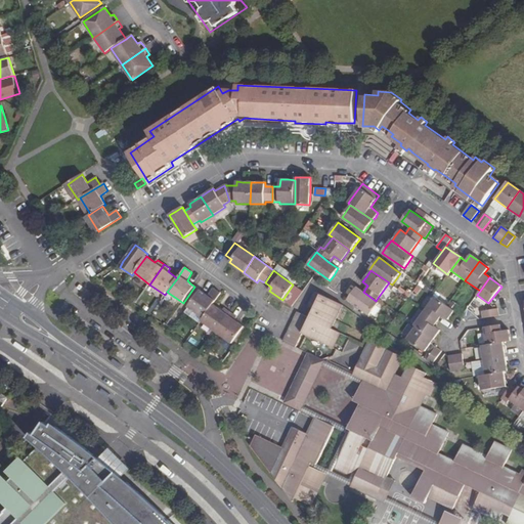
[(363,292),(357,288),(352,294),(348,300),(369,315),(379,303),(376,301),(363,292)]
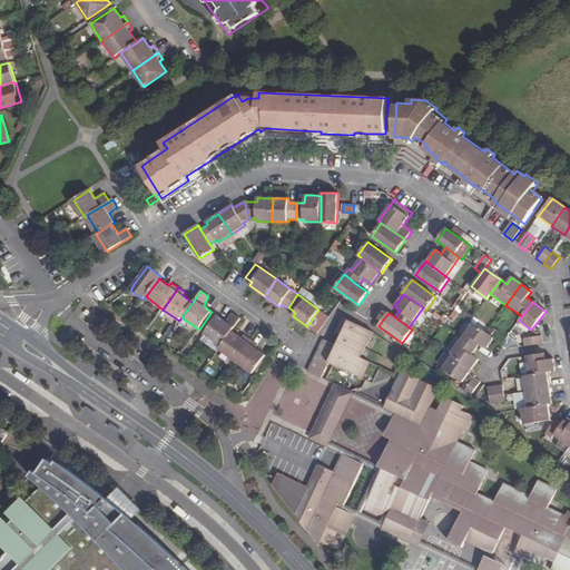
[(223,318),(218,315),(205,334),(220,345),(222,346),(233,331),(241,320),(233,314),(227,322),(223,318)]
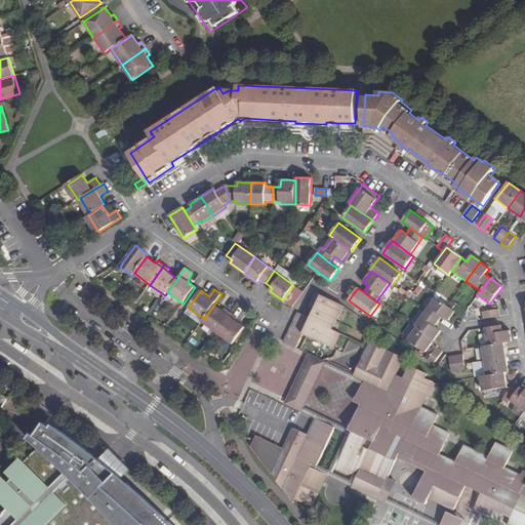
[(409,289),(405,294),(409,298),(413,293),(409,289)]
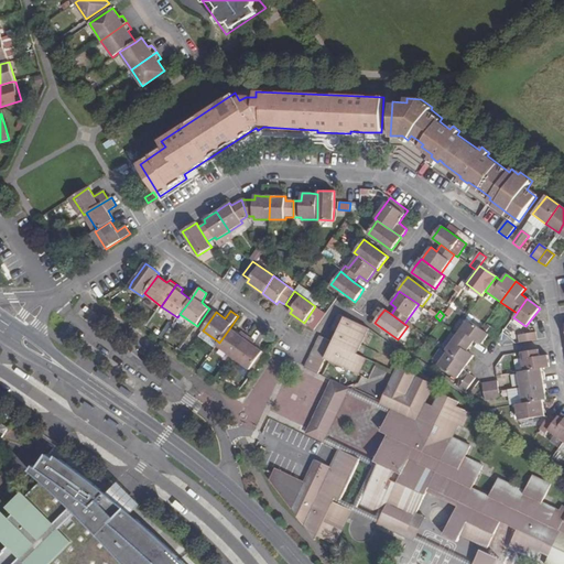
[(368,329),(338,315),(331,332),(345,338),(343,343),(338,340),(328,361),(357,376),(365,359),(357,354),(368,329)]
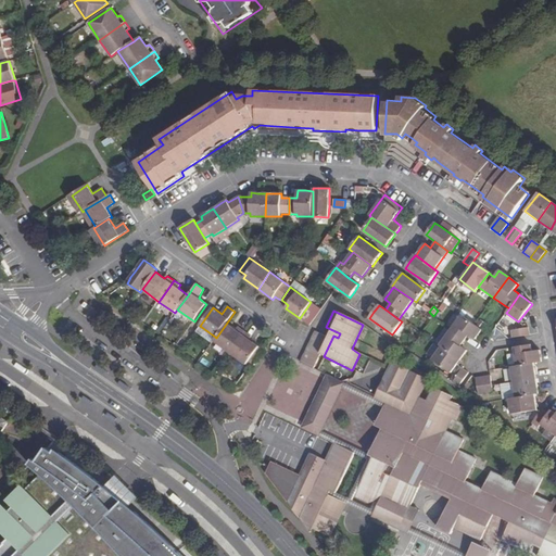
[(474,340),(481,330),(474,325),(460,315),(450,330),(464,341),(466,339),(468,336),(474,340)]
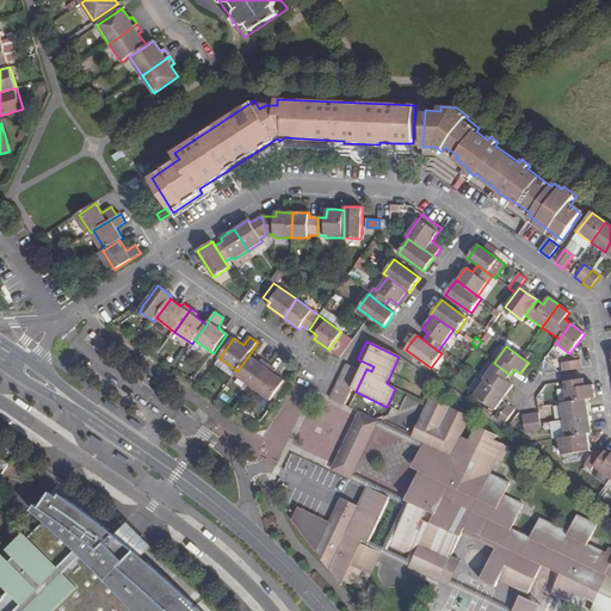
[(254,358),(250,355),(238,371),(235,375),(253,388),(269,364),(263,359),(260,363),(254,358)]
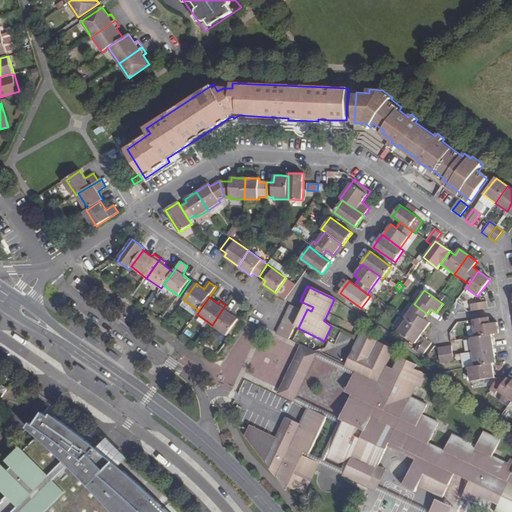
[(184,301),(181,306),(194,315),(198,310),(184,301)]
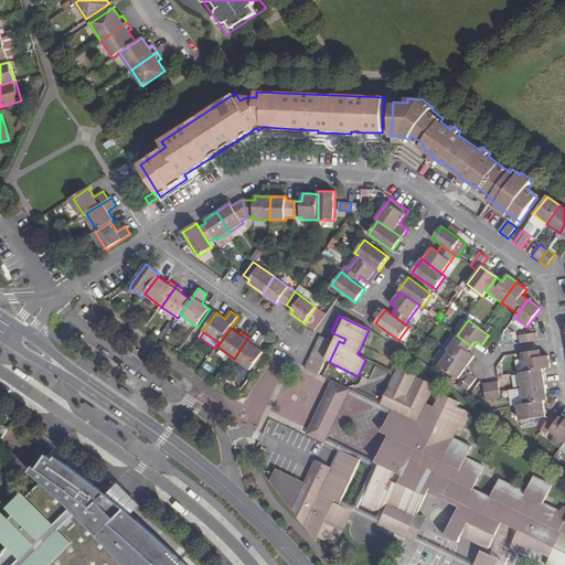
[(537,341),(536,333),(530,334),(519,337),(520,344),(537,341)]
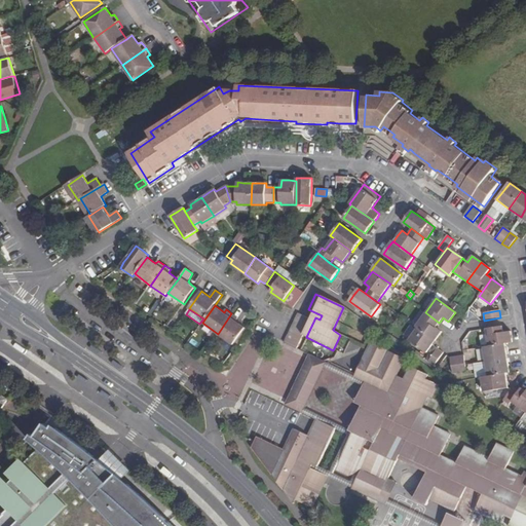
[(310,317),(299,311),(285,341),(297,346),(310,317)]
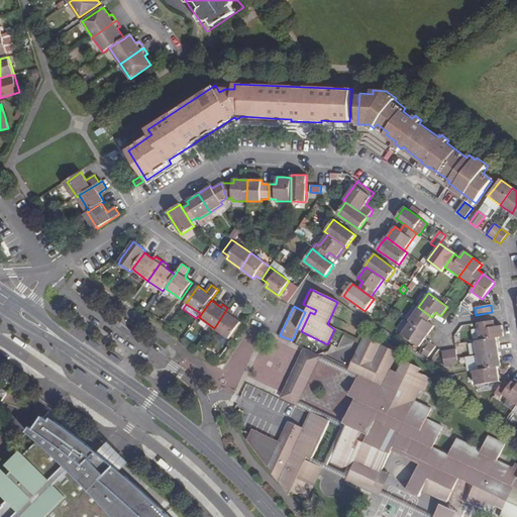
[(429,320),(431,317),(418,307),(408,321),(410,323),(427,335),(433,326),(427,322),(429,320)]
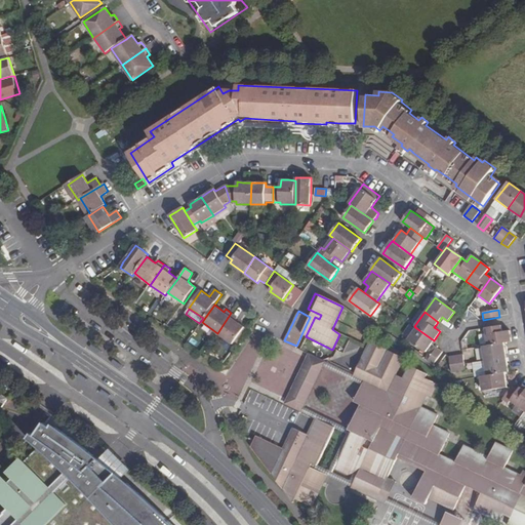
[(238,318),(231,313),(217,333),(236,347),(248,329),(240,323),(236,320),(238,318)]
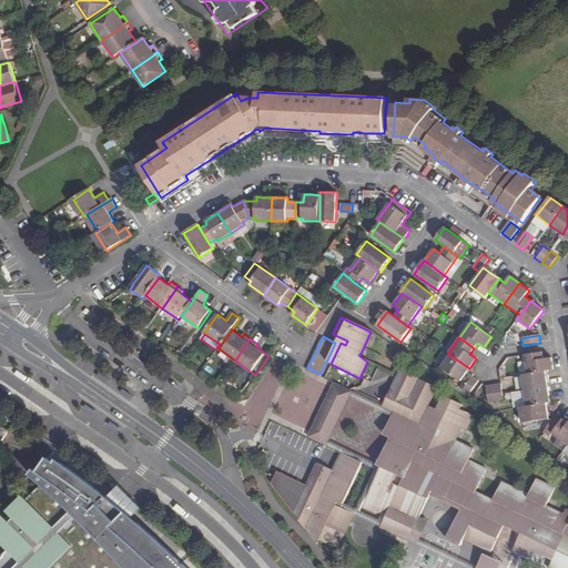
[(554,369),(551,358),(544,359),(543,356),(543,353),(525,355),(528,374),(545,371),(554,369)]
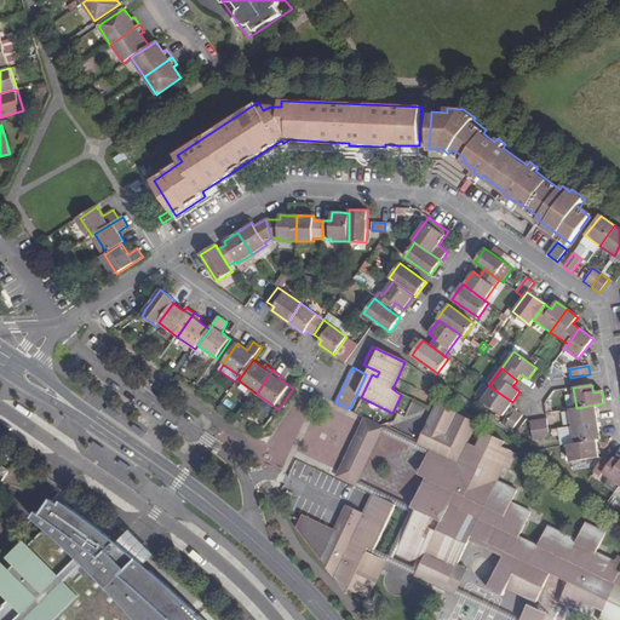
[(235,386),(222,402),(236,414),(250,399),(235,386)]
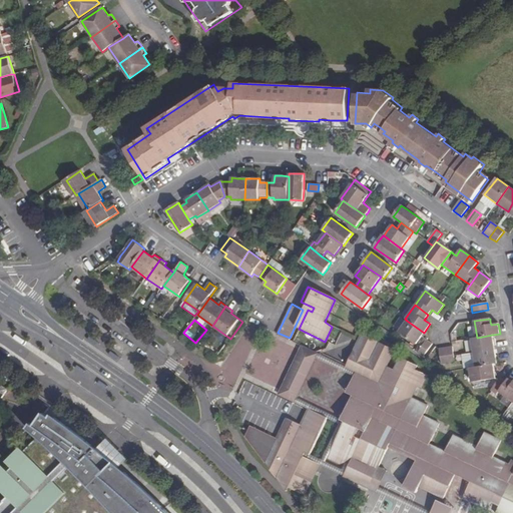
[(424,333),(407,321),(400,332),(416,344),(420,338),(424,333)]
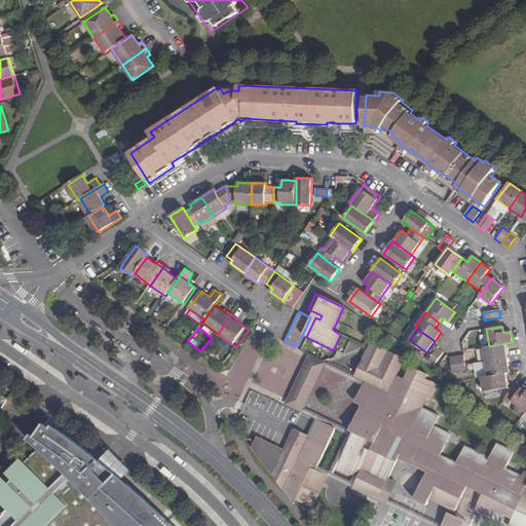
[(404,359),(370,343),(355,375),(354,377),(371,385),(369,388),(365,386),(357,404),(362,407),(349,431),(359,436),(357,440),(351,437),(337,470),(348,476),(354,474),(360,476),(354,485),(352,489),(379,500),(389,479),(399,460),(427,473),(415,499),(427,505),(430,500),(455,512),(467,487),(485,495),(481,503),(480,504),(480,506),(480,510),(481,512),(482,513),(484,514),(487,515),(489,515),(491,514),(493,513),(494,511),(512,519),(508,525),(525,525),(525,472),(524,472),(522,476),(506,468),(514,451),(496,443),(490,457),(465,446),(457,463),(441,455),(450,435),(435,426),(439,416),(423,408),(428,397),(431,399),(438,385),(425,378),(427,375),(411,367),(404,380),(397,376),(404,359)]
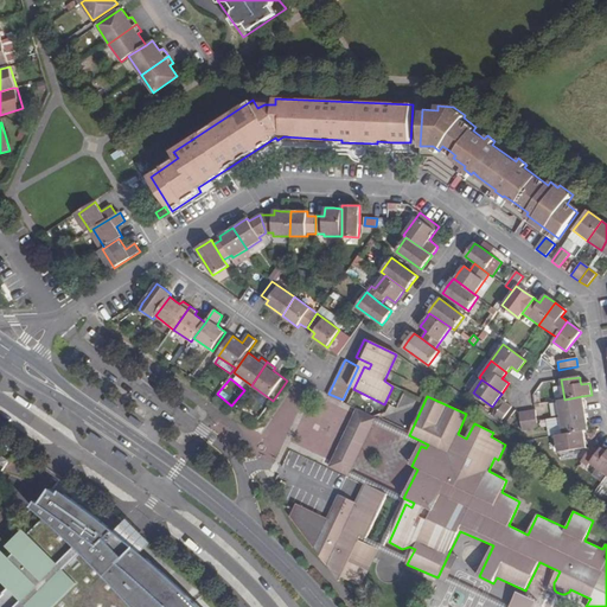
[(585,406),(582,396),(564,400),(557,401),(561,417),(586,414),(585,406)]
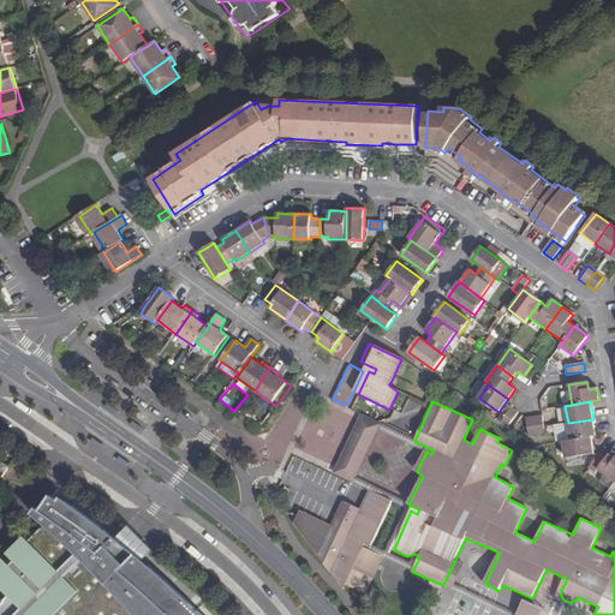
[(518,412),(509,407),(500,422),(507,428),(518,412)]
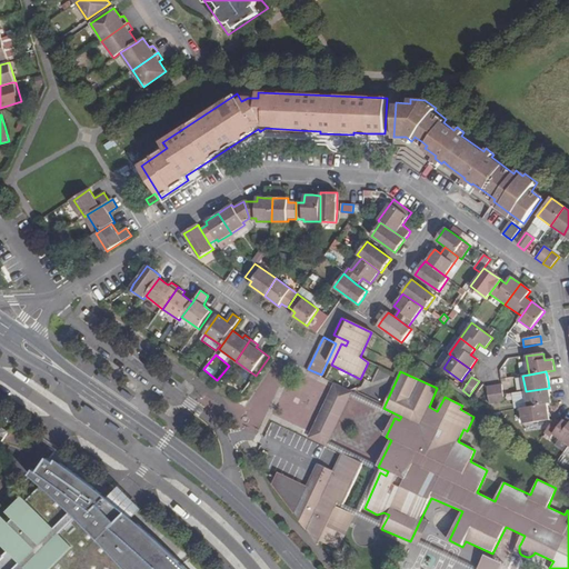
[(503,396),(501,385),(493,387),(497,403),(505,402),(503,396)]
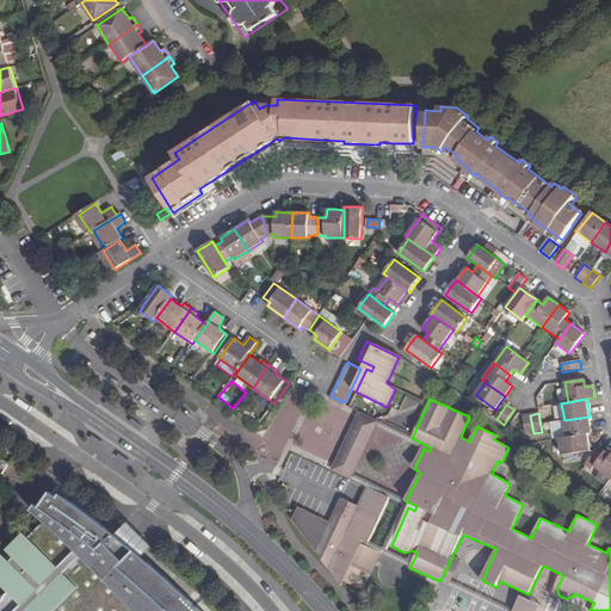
[(429,451),(431,448),(412,438),(359,414),(331,471),(366,488),(388,499),(408,507),(414,511),(417,506),(406,501),(352,476),(376,427),(424,449),(429,451)]
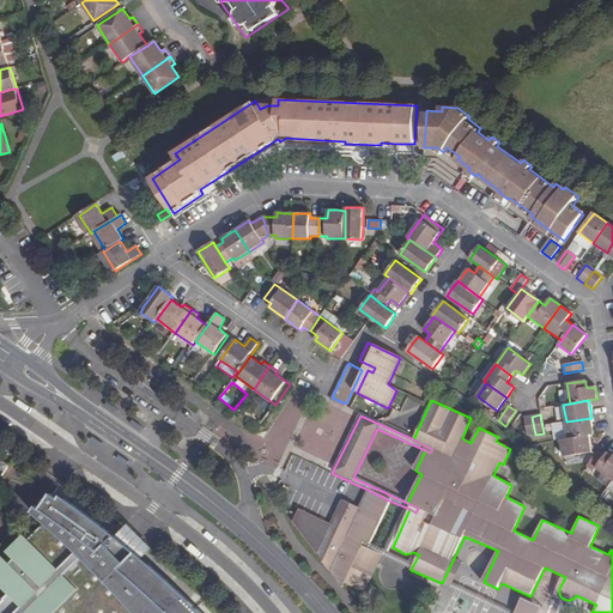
[(535,435),(532,417),(525,418),(527,436),(535,435)]
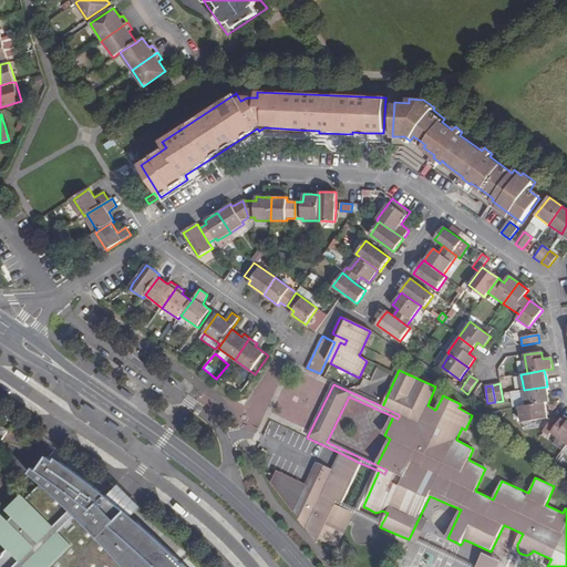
[(548,394),(547,387),(524,390),(526,405),(545,402),(549,402),(548,394)]
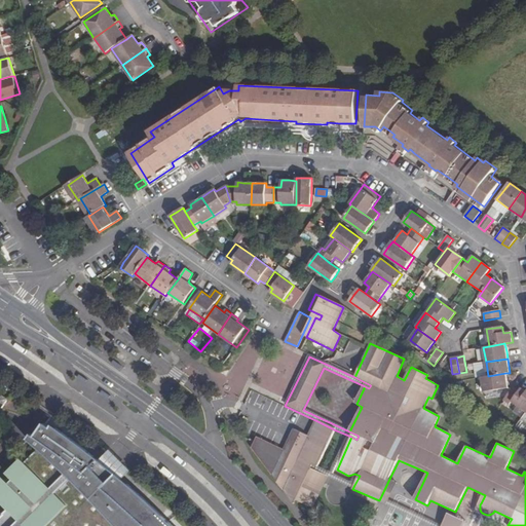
[(506,380),(505,373),(488,376),(483,377),(485,391),(508,388),(506,380)]
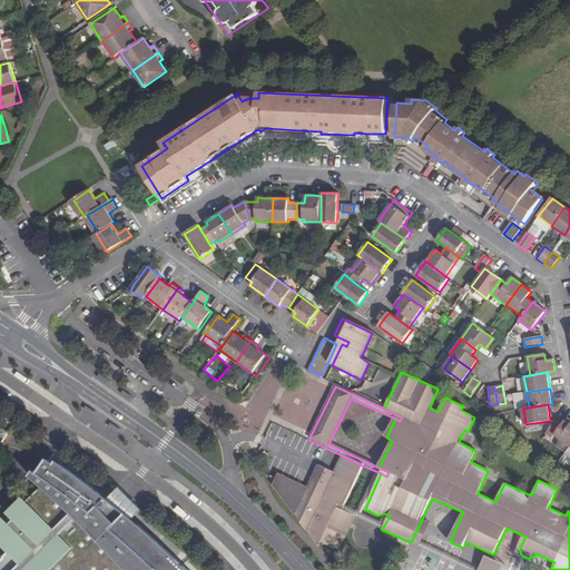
[(561,424),(554,420),(552,422),(546,433),(552,438),(554,434),(561,424)]
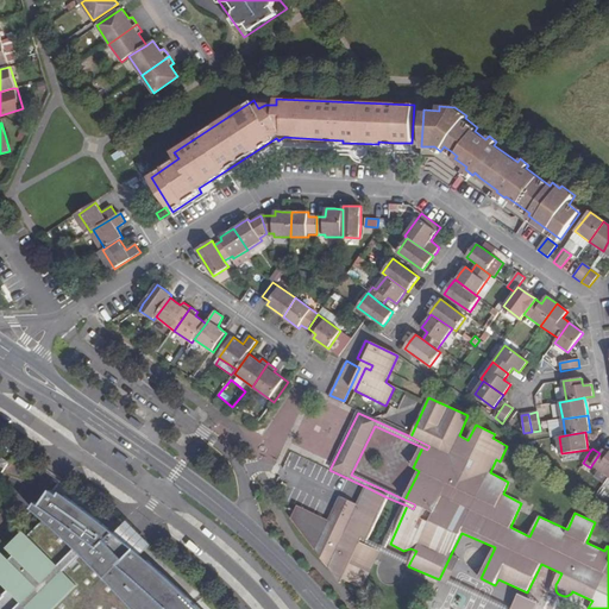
[(608,476),(608,453),(606,451),(603,450),(600,453),(592,464),(608,476)]
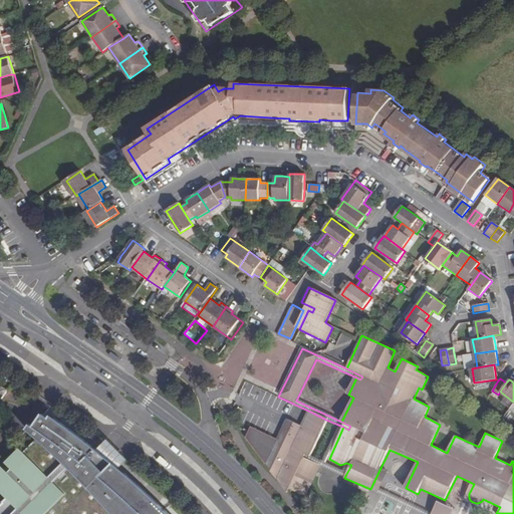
[(326,420),(308,411),(307,412),(300,427),(286,420),(275,441),(250,429),(248,433),(246,437),(281,484),(283,481),(287,483),(286,485),(289,490),(304,498),(320,466),(303,458),(305,454),(309,456),(326,420)]
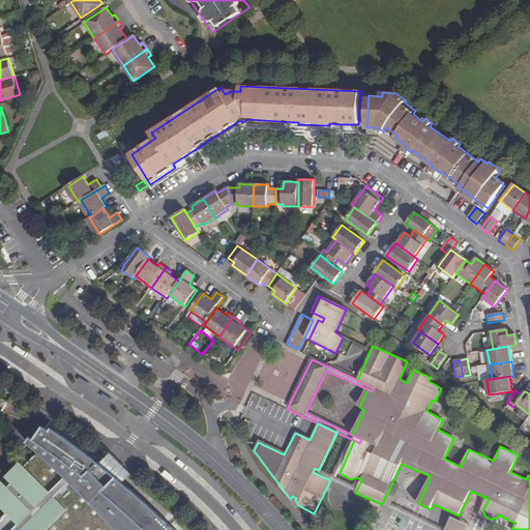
[(87,477),(100,464),(54,429),(52,432),(45,427),(36,441),(32,438),(29,442),(39,452),(0,493),(0,504),(7,513),(0,521),(0,529),(33,529),(63,501),(78,487),(87,477)]
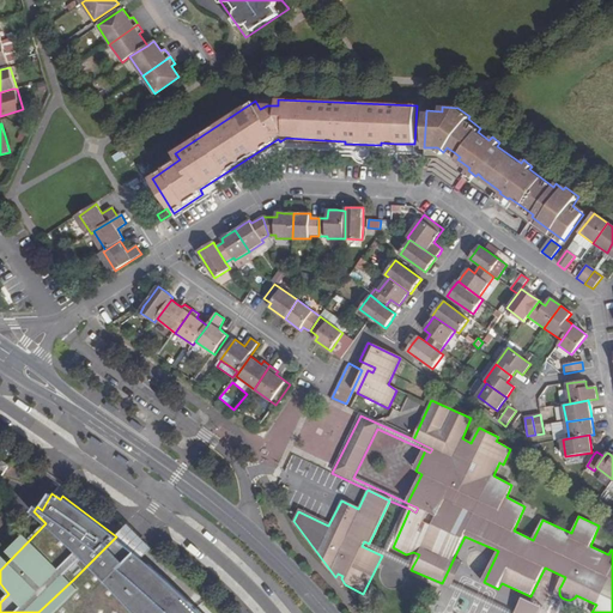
[(86,612),(89,608),(92,599),(108,582),(121,569),(137,553),(116,536),(101,552),(90,563),(73,580),(38,612),(86,612)]
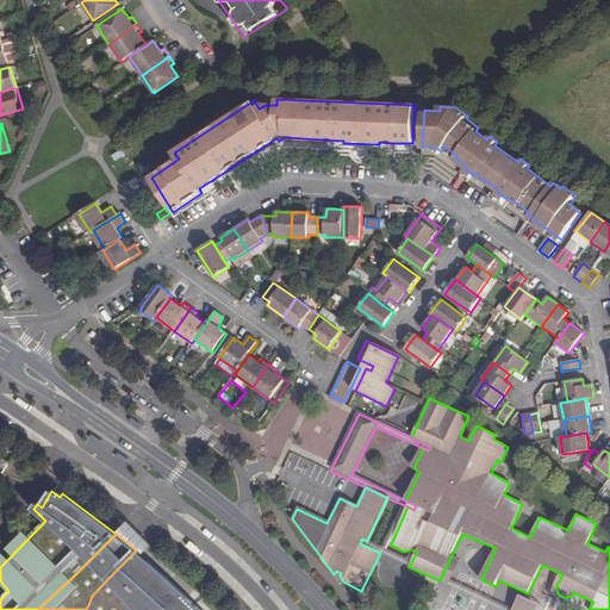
[(367,541),(362,539),(360,543),(380,553),(409,567),(411,562),(367,541)]
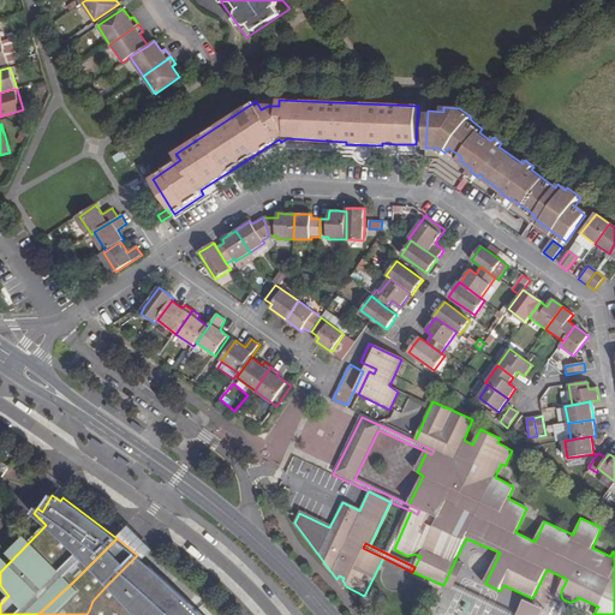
[(202,614),(173,586),(137,555),(121,571),(108,584),(93,601),(89,610),(87,614),(202,614)]
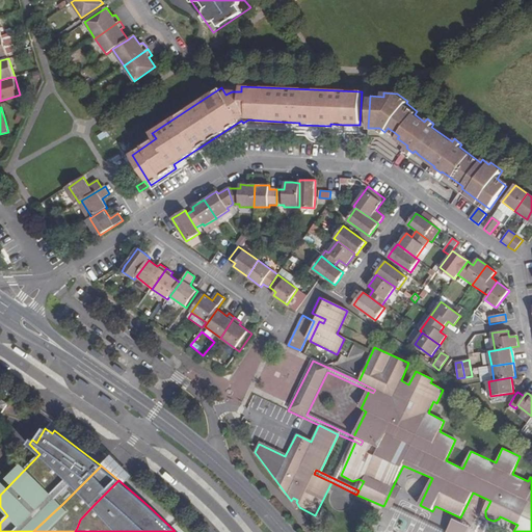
[(402,488),(394,484),(383,506),(392,510),(402,488)]
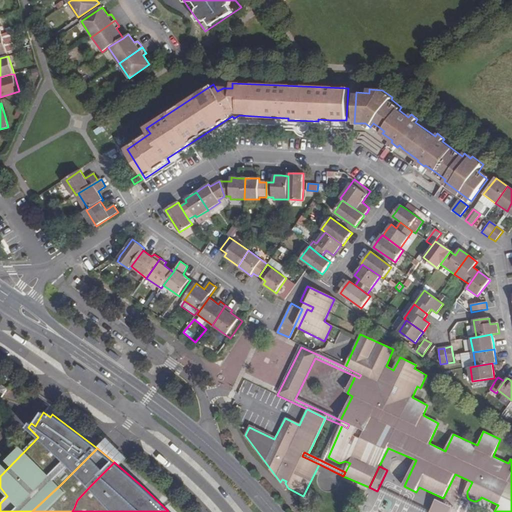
[(437,501),(431,511),(451,511),(453,509),(437,501)]
